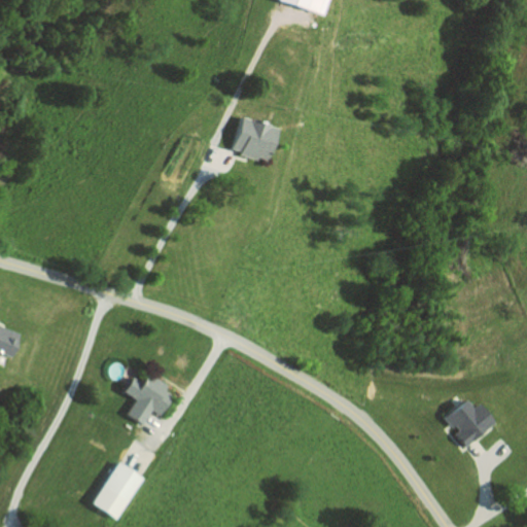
[(310,0),(307,11),(270,0),(310,0)]
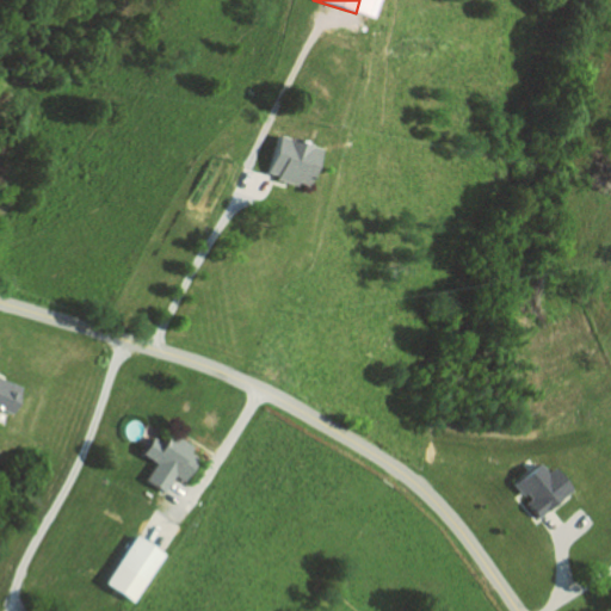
[(266,171),(273,149),(314,164),(306,185),(295,181),(294,184),(275,177),(276,174),(266,171)]
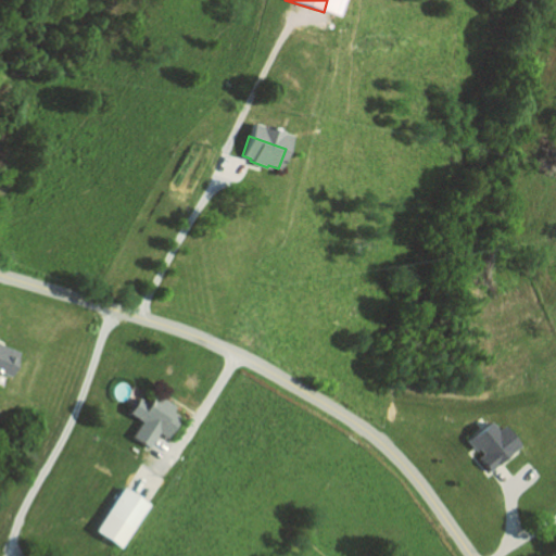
[(0,371),(0,345),(20,353),(10,376),(0,371)]
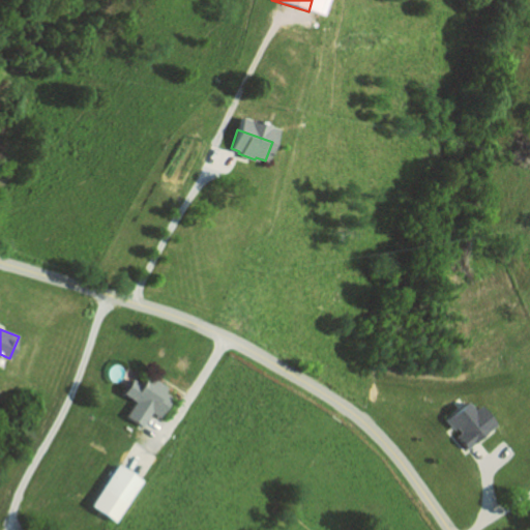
[(142,428),(151,412),(159,418),(173,396),(165,391),(168,386),(149,374),(131,400),(137,402),(126,417),(142,428)]
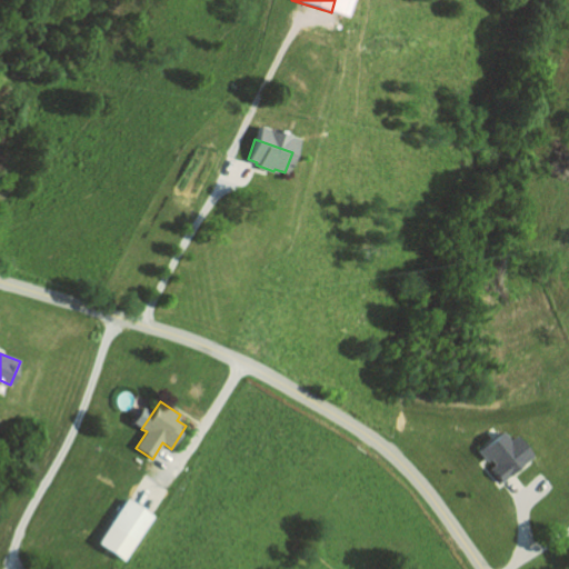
[(488,483),(498,475),(519,456),(502,436),(496,441),(488,431),(466,450),(475,461),(478,459),(483,466),(478,470),(488,483)]
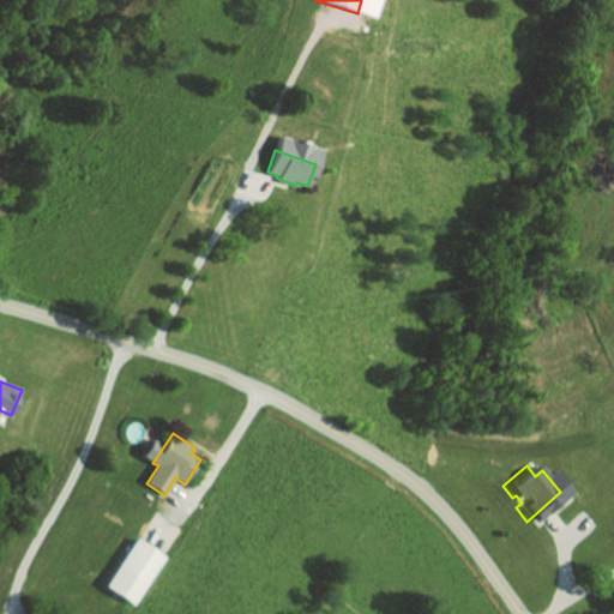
[(164,557),(146,585),(120,569),(138,539),(152,548),(164,557)]
